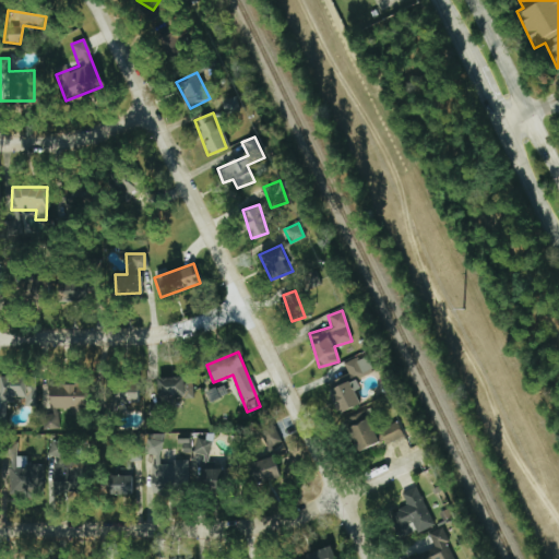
[(347,373),(325,383),(340,413),(360,403),(354,391),(359,388),(355,379),(372,371),(365,354),(343,365),(347,373)]
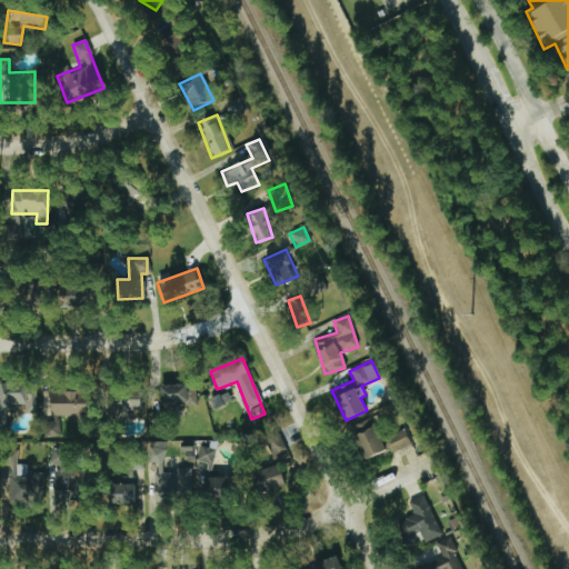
[(0,430),(0,431),(0,427),(0,422),(11,422),(10,409),(31,407),(30,396),(27,396),(26,381),(0,383),(0,430)]
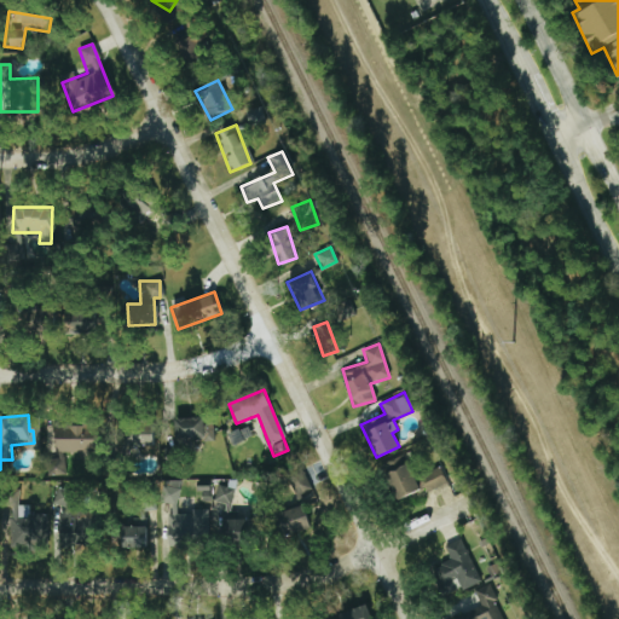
[(173,417),(174,443),(213,441),(212,416),(173,417)]
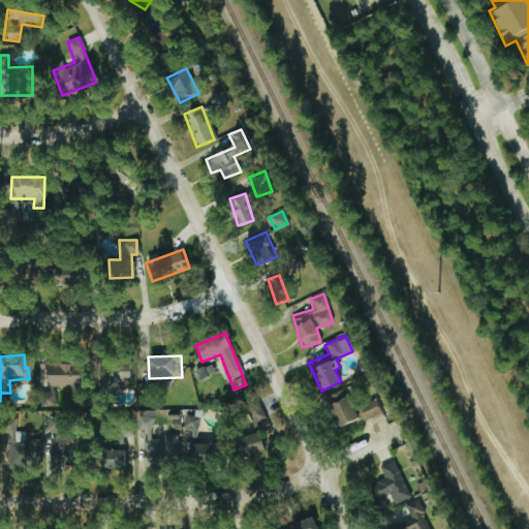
[(45,362),(45,386),(68,386),(68,392),(81,392),(81,363),(45,362)]
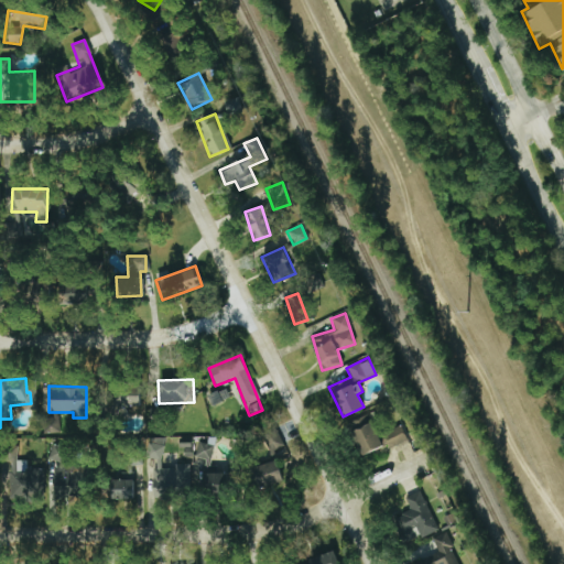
[(139,407),(138,387),(106,388),(107,416),(127,416),(126,408),(139,407)]
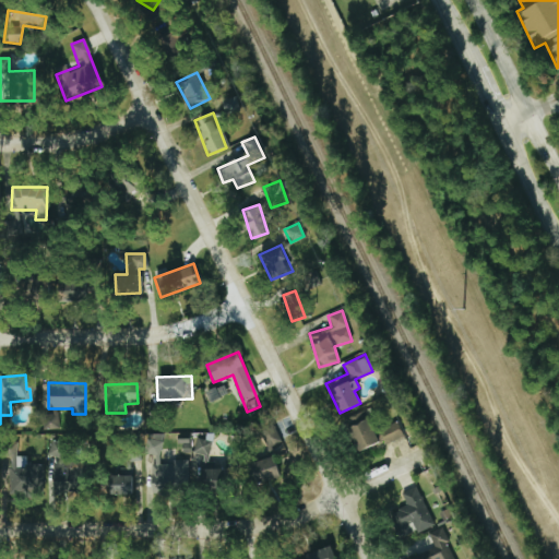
[(359,451),(379,440),(363,409),(343,420),(359,451)]
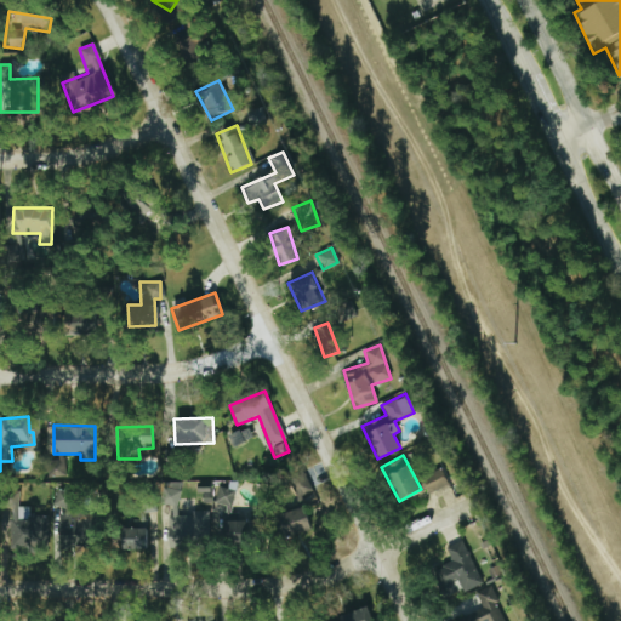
[(47,477),(64,477),(63,457),(46,459),(47,477)]
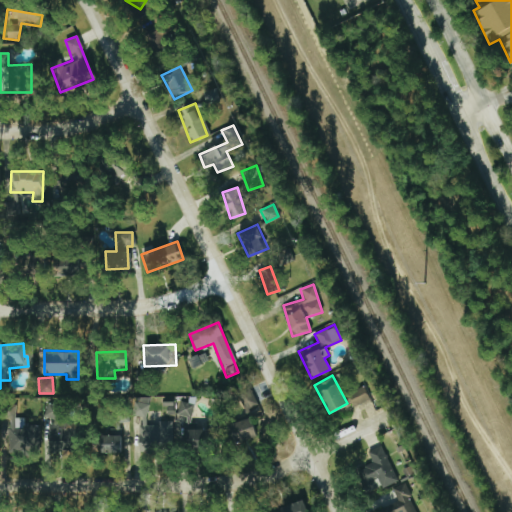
[(346,394),(352,407),(369,399),(362,386),(346,394)]
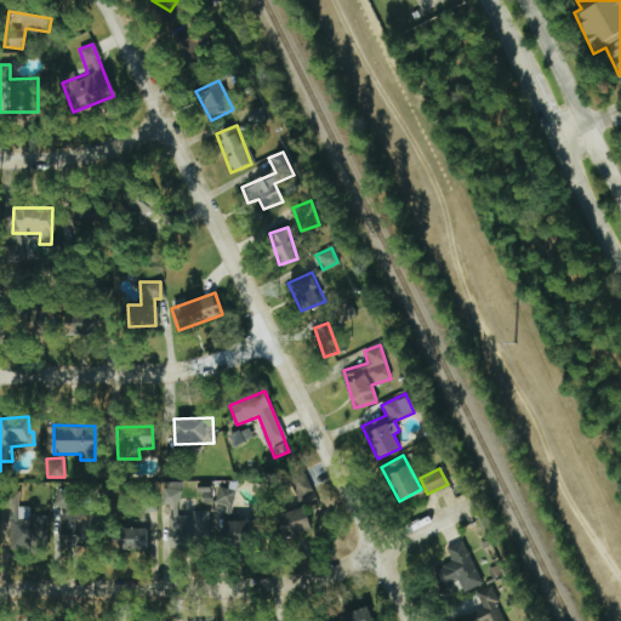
[(290,502),(312,495),(305,473),(283,480),(290,502)]
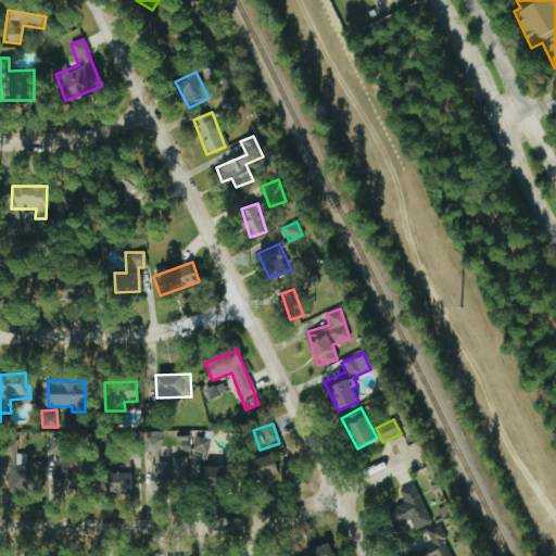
[(186,457),(169,457),(169,462),(159,462),(159,431),(148,431),(149,491),(173,491),(173,485),(186,485),(186,457)]
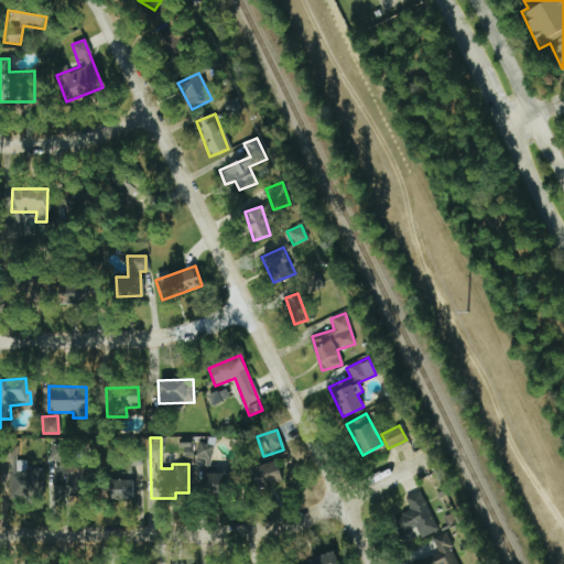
[(14,469),(14,448),(7,448),(7,495),(42,495),(42,469),(14,469)]
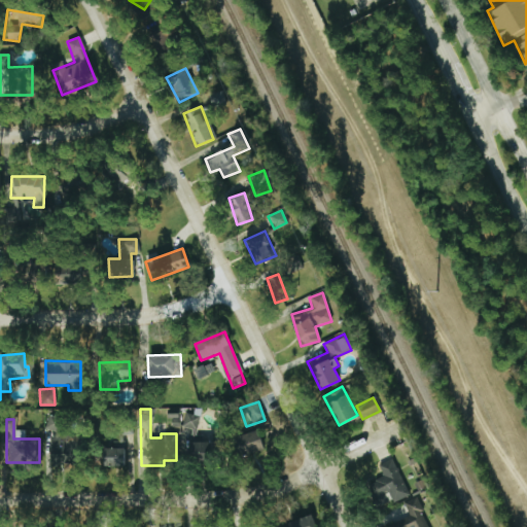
[(264,449),(257,429),(234,436),(239,456),(264,449)]
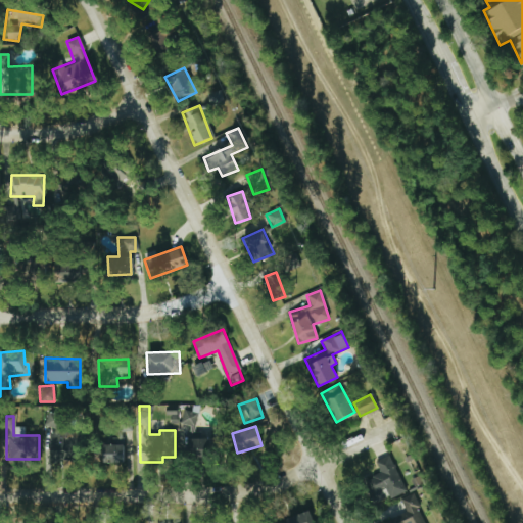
[(123,462),(123,427),(115,428),(115,434),(100,434),(101,462),(123,462)]
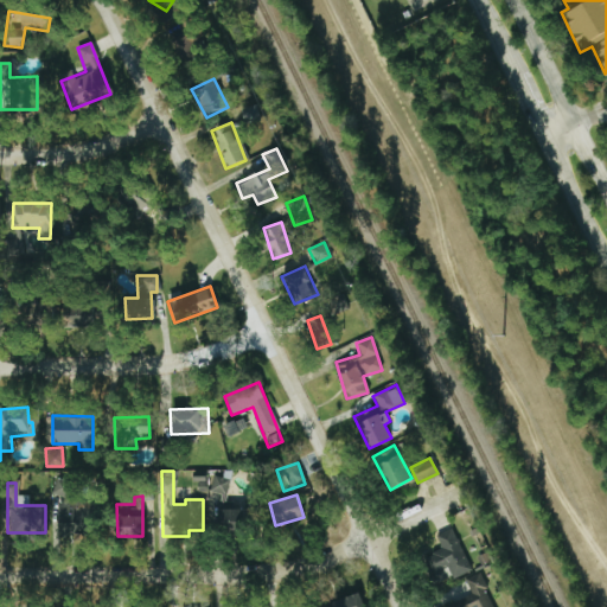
[(217,509),(216,531),(243,531),(244,510),(217,509)]
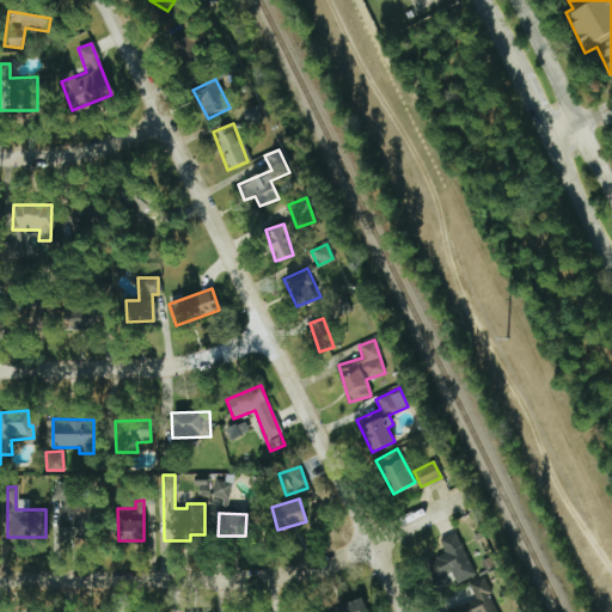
[(475,575),(454,532),(439,539),(444,551),(430,556),(440,576),(452,571),(457,583),(475,575)]
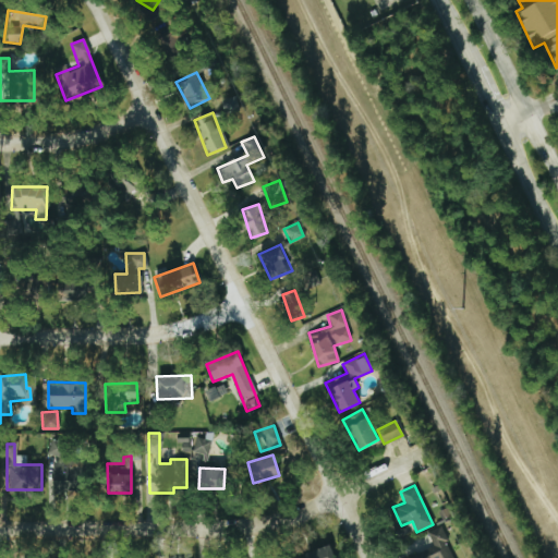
[(433,547),(419,554),(421,557),(456,557),(440,525),(425,532),(433,547)]
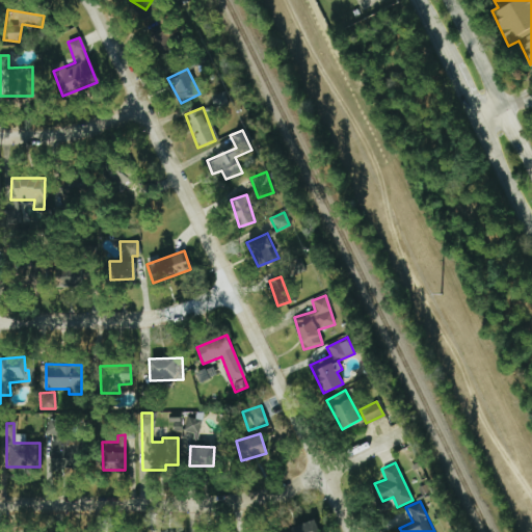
[(318,531),(317,523),(286,527),(286,531),(318,531)]
